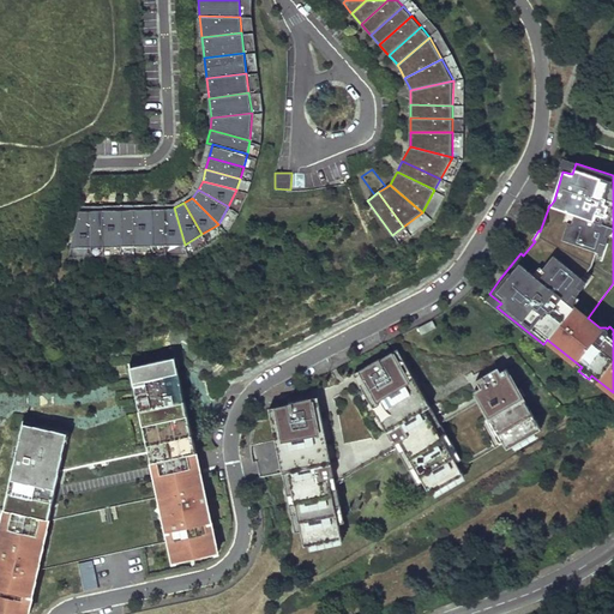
[(185,245),(174,208),(164,209),(166,245),(185,245)]
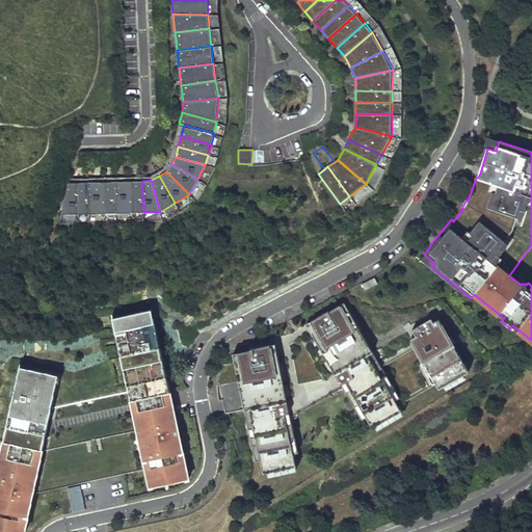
[(134,212),(133,181),(115,182),(116,213),(134,212)]
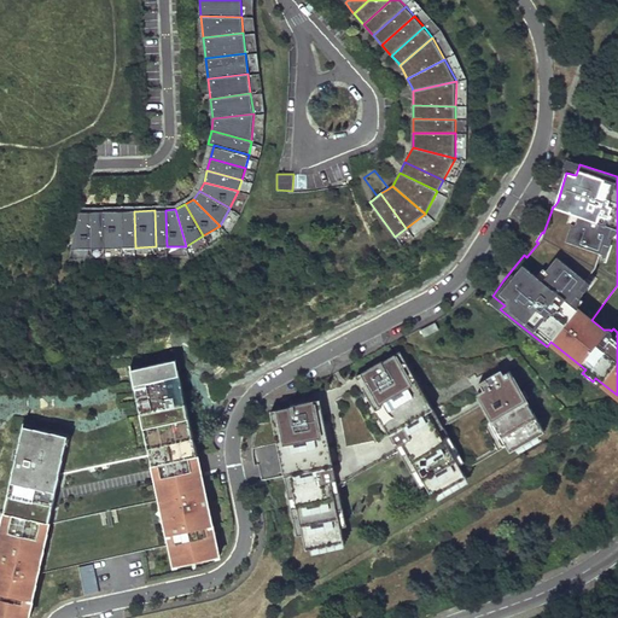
[(167,246),(165,210),(155,210),(156,246),(167,246)]
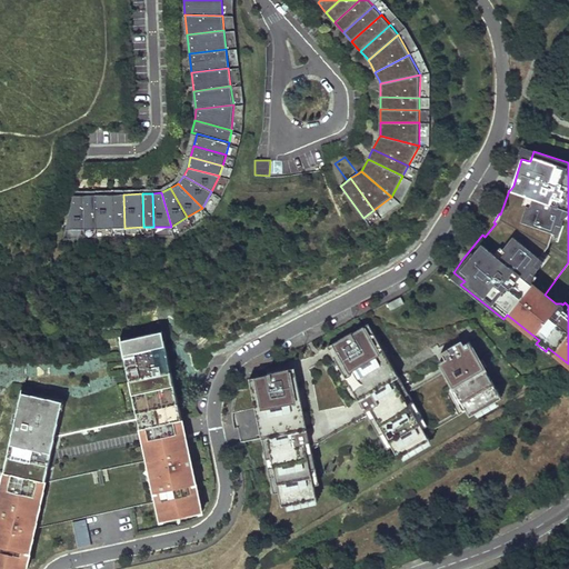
[(96,228),(95,195),(83,196),(85,229),(96,228)]
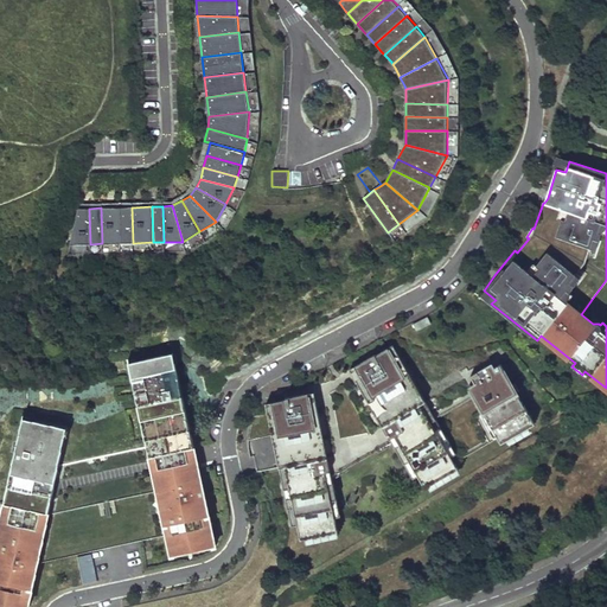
[(121,243),(121,208),(101,208),(102,243),(121,243)]
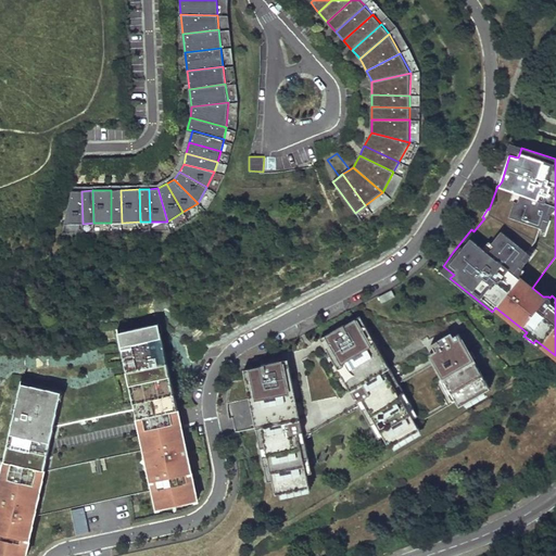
[(122,223),(121,190),(111,190),(111,223),(122,223)]
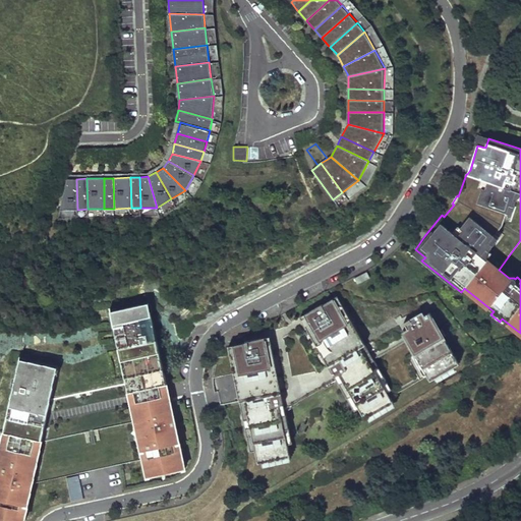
[(77,210),(76,179),(67,179),(61,210),(77,210)]
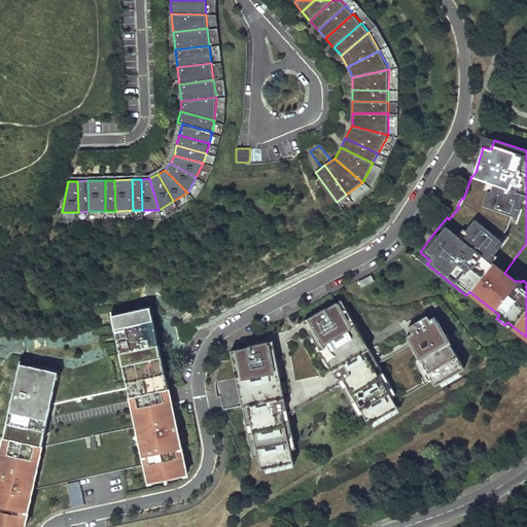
[(372,275),(359,282),(362,288),(375,281),(372,275)]
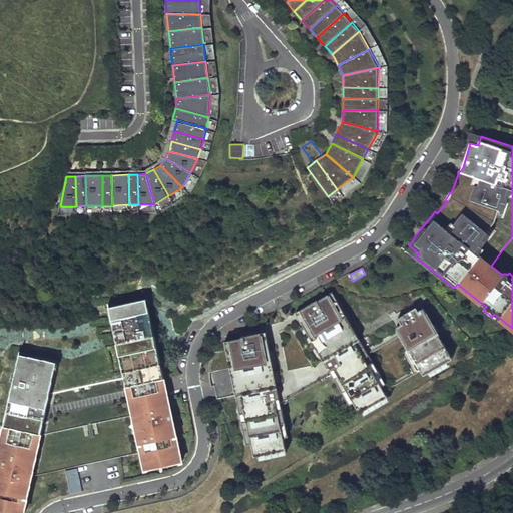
[(226,349),(230,367),(238,407),(243,406),(246,421),(241,422),(243,430),(248,429),(251,444),(253,456),(286,449),(279,416),(284,415),(280,398),(287,397),(330,372),(337,382),(341,380),(360,412),(387,396),(384,391),(426,367),(429,372),(452,358),(423,308),(418,311),(416,307),(398,318),(401,324),(405,331),(400,334),(400,335),(368,354),(333,292),(318,300),(317,299),(265,330),(266,331),(261,332),(241,337),(241,338),(224,341),(226,349)]
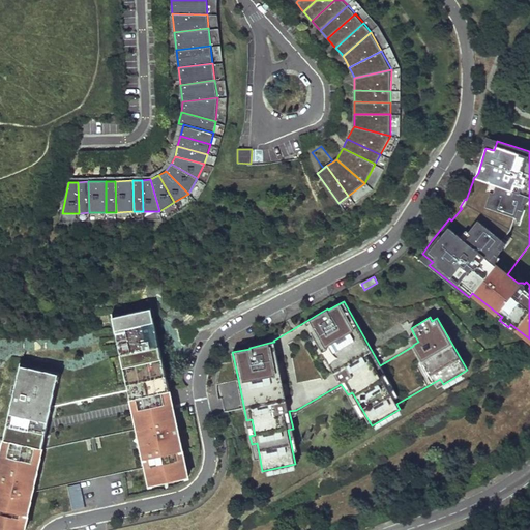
[(137,428),(41,449),(56,381),(50,380),(52,372),(26,366),(24,375),(19,373),(0,458),(0,529),(4,529),(24,529),(33,492),(146,467),(150,486),(188,477),(169,388),(152,316),(146,317),(145,310),(118,315),(120,323),(114,324),(137,428)]
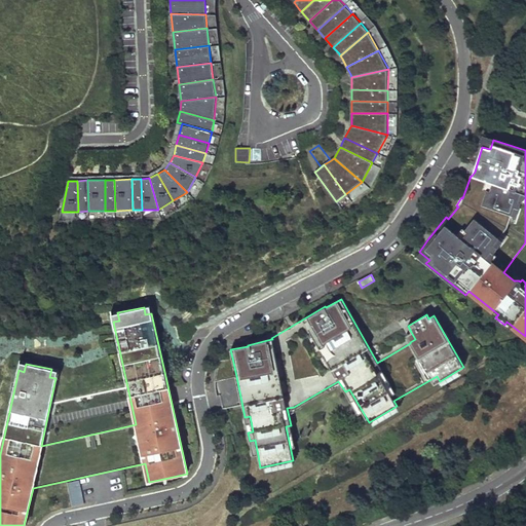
[(410,342),(415,339),(411,332),(406,335),(410,342)]
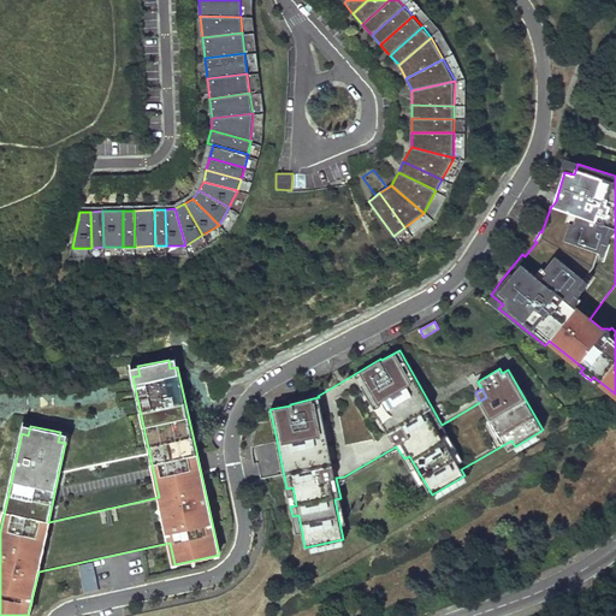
[(277,440),(272,419),(259,422),(258,422),(256,424),(254,427),(253,432),(252,439),(252,446),(277,440)]
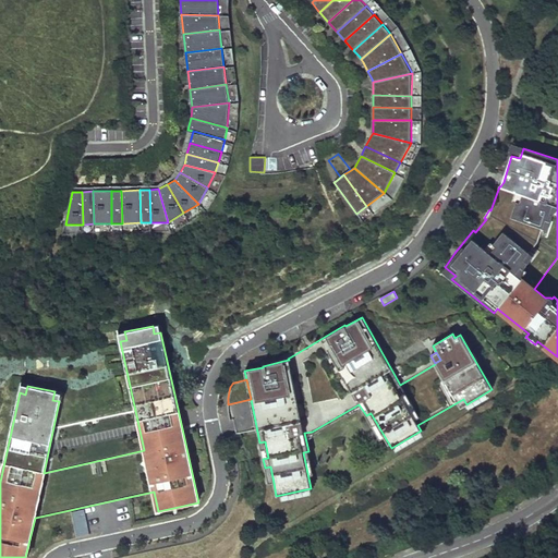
[(70,512),(76,535),(88,533),(83,509),(70,512)]
